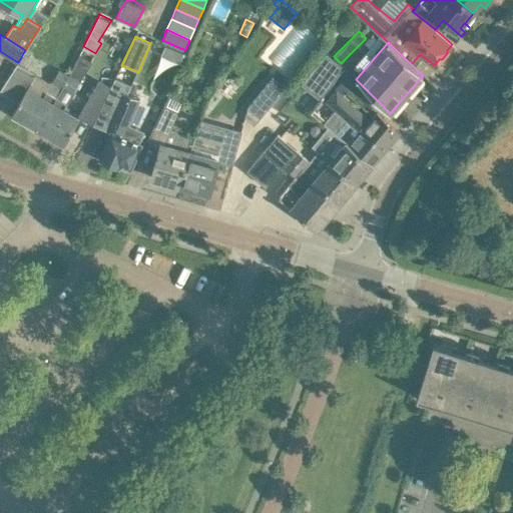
[(185,54),(166,46),(161,57),(180,65),(185,54)]
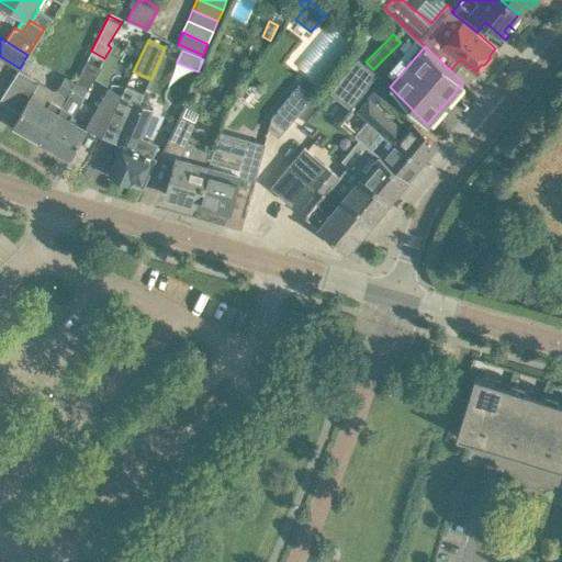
[(350,109),(377,74),(357,58),(329,92),(350,109)]
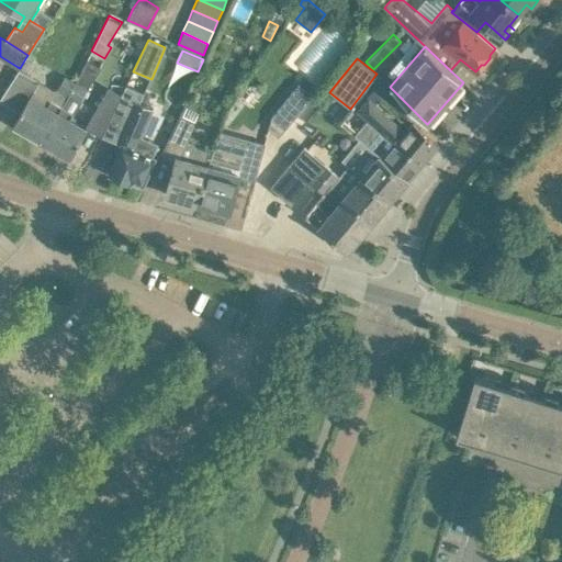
[(19,70),(0,98),(0,99),(21,112),(13,124),(41,141),(76,81),(77,78),(66,72),(57,88),(38,77),(36,81),(19,70)]
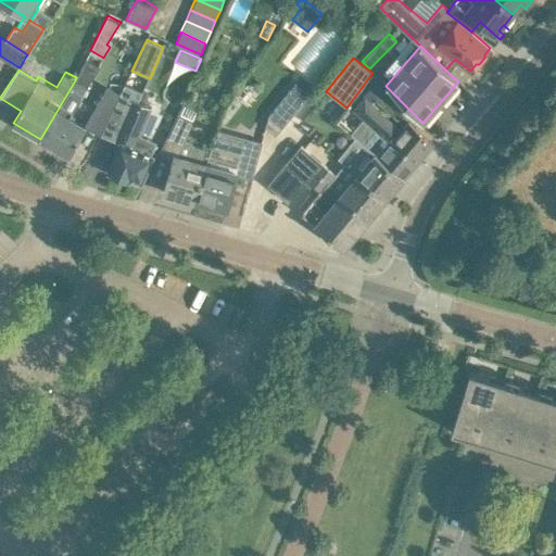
[(75,80),(40,139),(70,156),(87,126),(92,117),(99,104),(98,103),(81,95),(88,84),(77,77),(76,77),(75,80)]
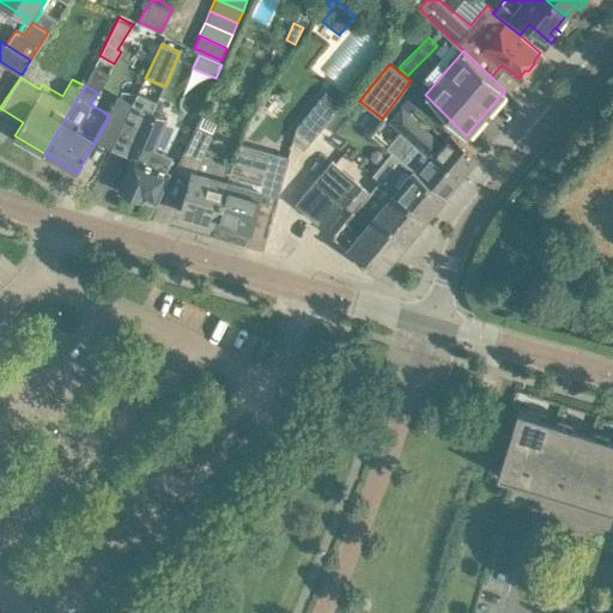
[(310,140),(340,103),(325,91),(296,128),(310,140)]
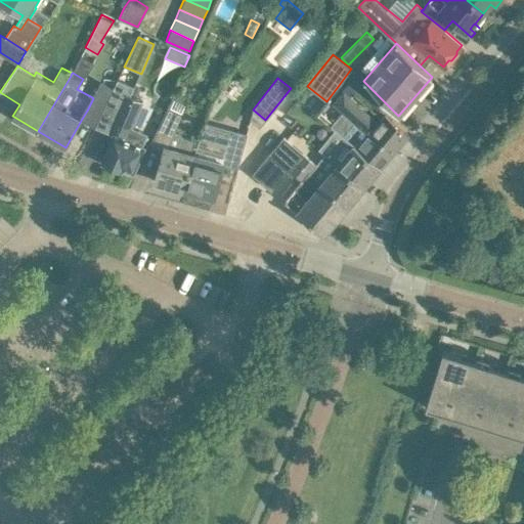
[(118,166),(133,173),(149,135),(131,127),(142,101),(130,96),(134,86),(118,79),(114,90),(113,91),(102,115),(115,120),(110,132),(114,134),(102,163),(117,169),(118,166)]
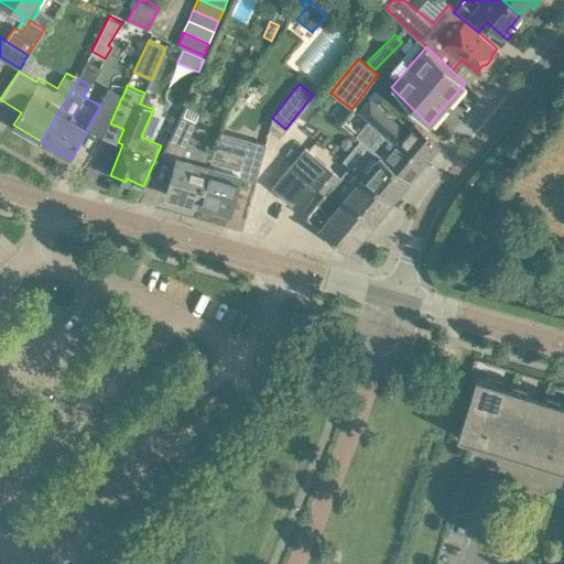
[(110,123),(121,98),(109,91),(100,106),(94,119),(107,127),(110,123)]
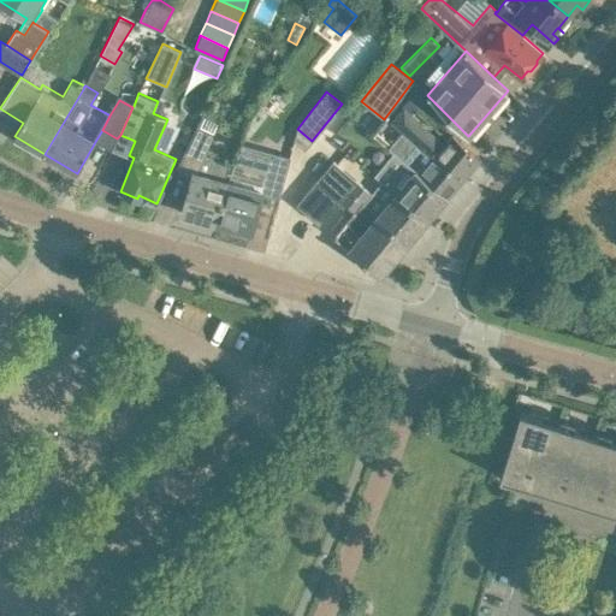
[(444,143),(430,131),(404,107),(390,120),(394,124),(394,123),(403,131),(428,153),(432,149),(437,154),(434,157),(448,169),(444,172),(457,184),(480,158),(452,135),(444,143)]
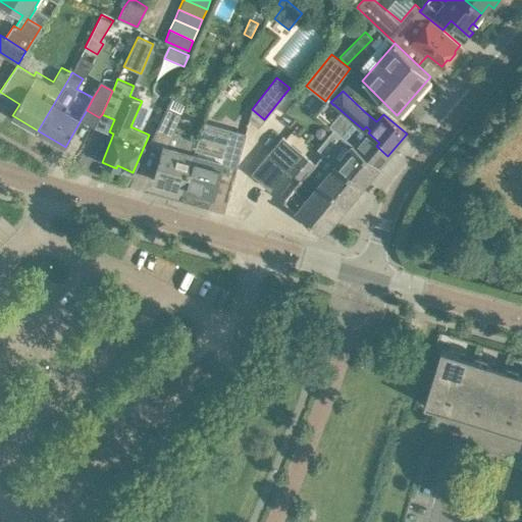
[(195,149),(198,141),(195,140),(180,136),(180,135),(172,133),(180,114),(166,107),(152,139),(150,144),(163,149),(163,150),(154,179),(184,188),(194,153),(195,149)]
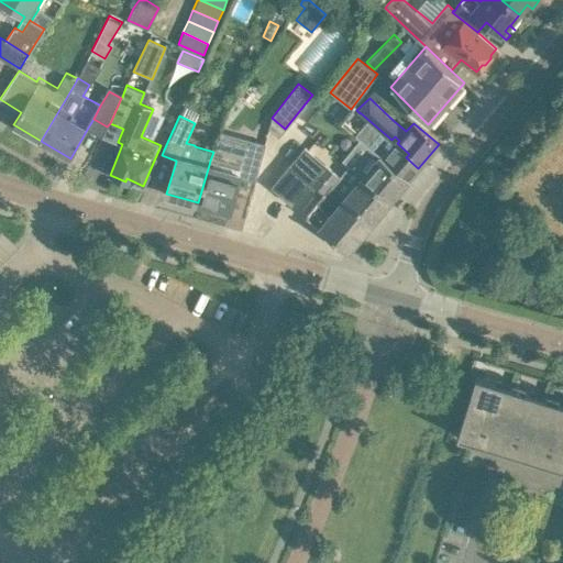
[(368,120),(355,134),(366,144),(370,146),(379,156),(408,180),(412,176),(418,168),(406,157),(409,154),(397,143),(399,141),(395,136),(392,140),(368,120)]
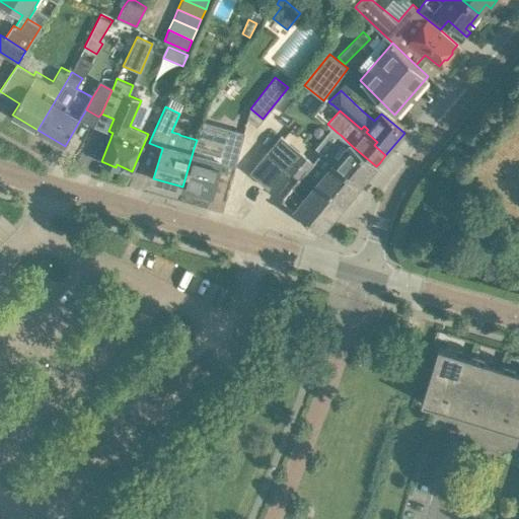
[(235,166),(244,132),(229,128),(223,147),(197,140),(182,187),(212,195),(222,157),(235,161),(233,166),(235,166)]
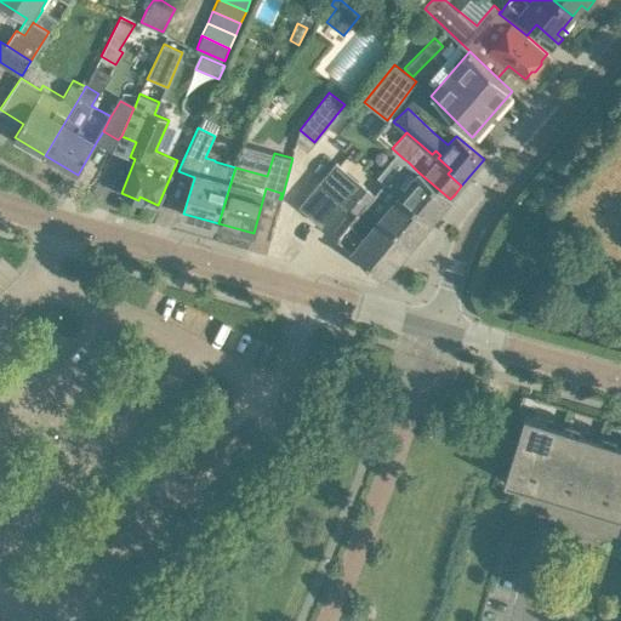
[(351,191),(359,180),(337,161),(300,206),(322,226),(343,200),(357,214),(348,223),(348,224),(337,238),(352,250),(381,216),(366,203),(351,191)]
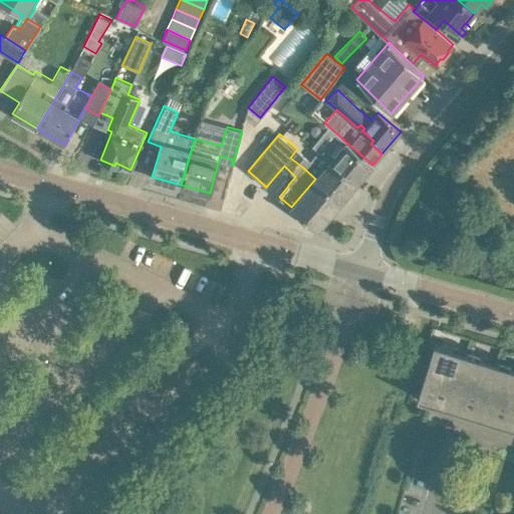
[(357,183),(372,165),(346,143),(331,161),(357,183)]
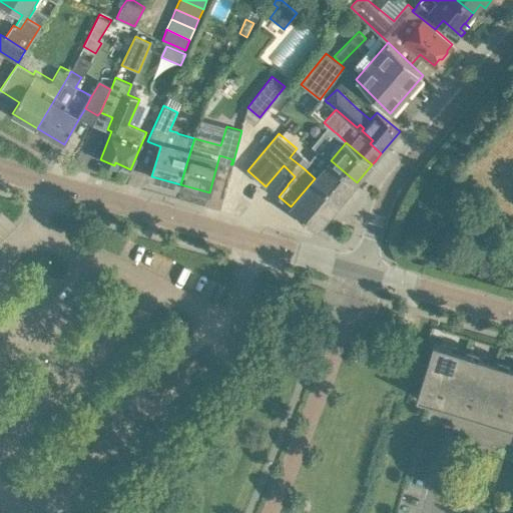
[(290,157),(303,167),(310,159),(297,148),(290,157)]
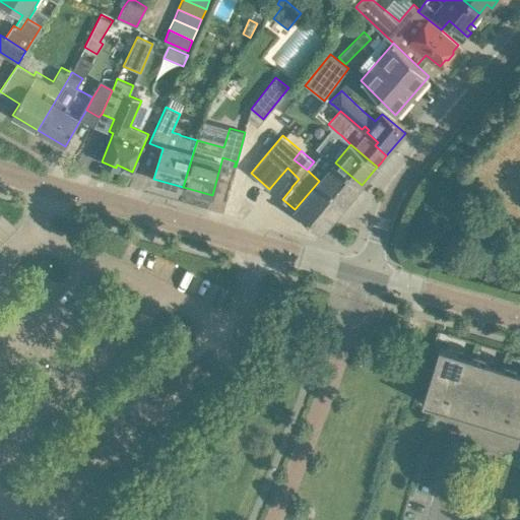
[(346,203),(362,185),(335,163),(319,181),(346,203)]
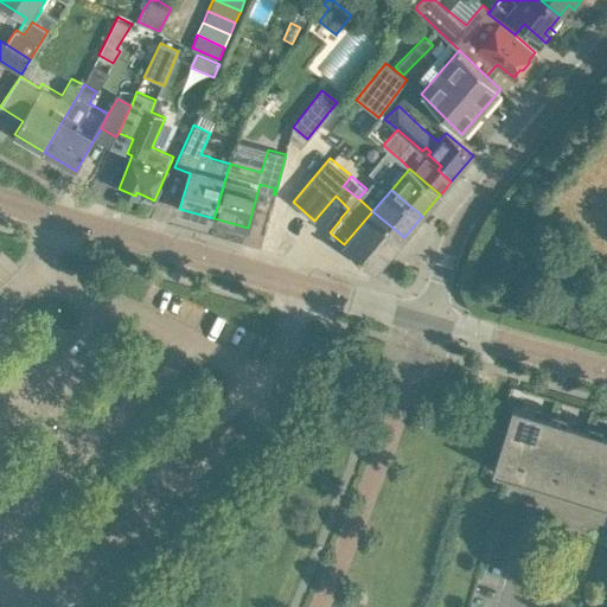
[(375,272),(404,237),(372,211),(344,244),(375,272)]
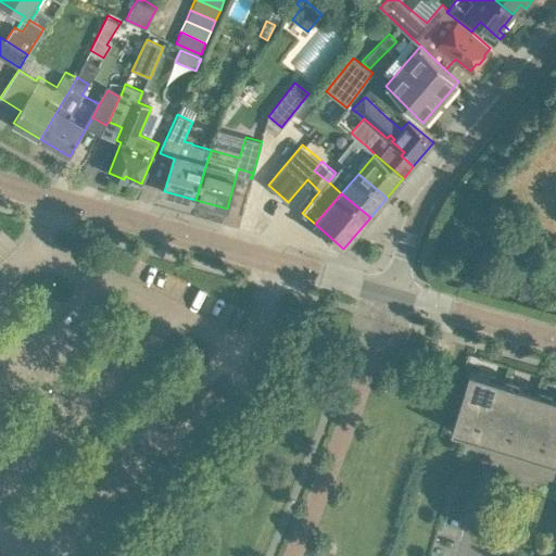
[(555,403),(555,401),(555,396),(536,391),(534,396),(522,393),(525,387),(503,380),(502,387),(489,382),(491,377),(470,370),(451,430),(468,436),(470,427),(555,453),(555,403)]
